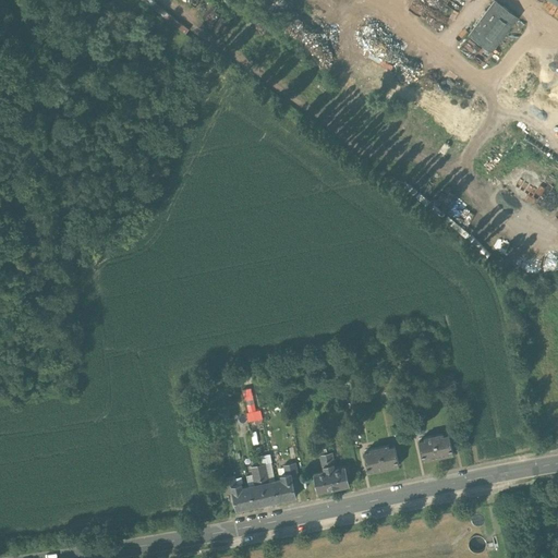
[(497,3),(471,38),(494,55),(520,20),(497,3)]
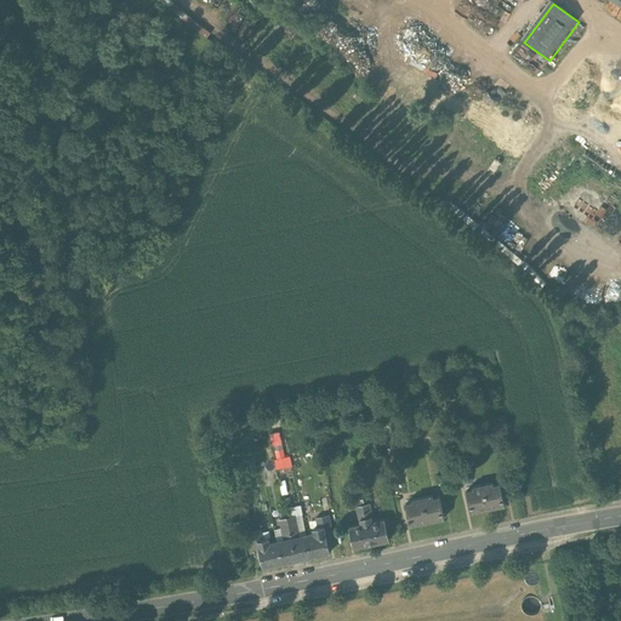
[(417,79),(404,69),(399,74),(412,85),(417,79)]
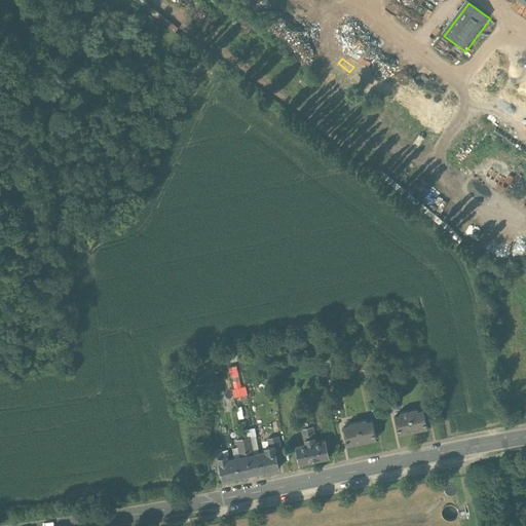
[(444,79),(436,87),(445,96),(452,86),(444,79)]
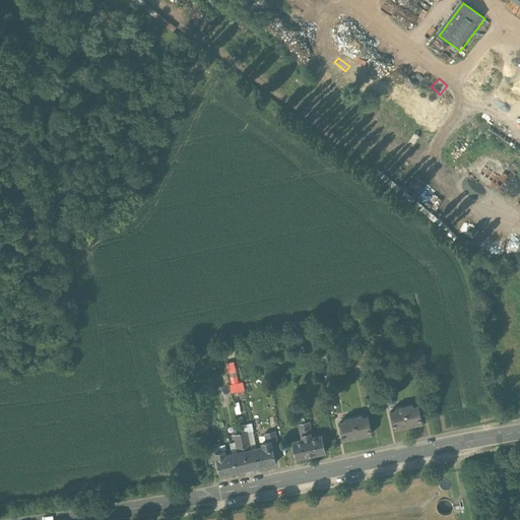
[(499,348),(488,350),(490,364),(501,362),(499,348)]
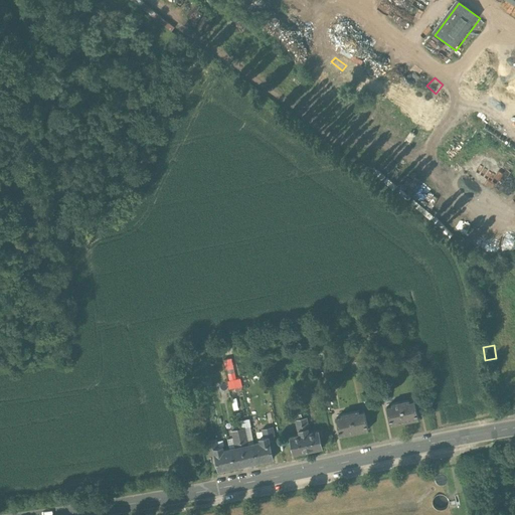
[(234,356),(223,359),(230,389),(241,386),(234,356)]
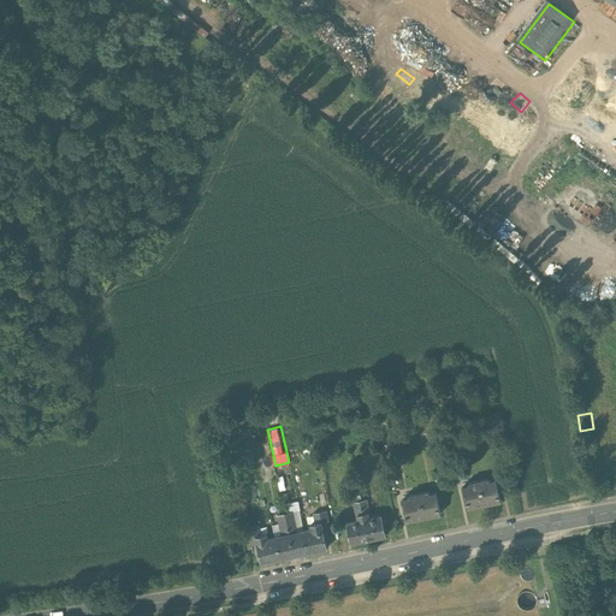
[(496,480),(490,481),(489,479),(479,481),(484,505),(501,502),(496,480)]
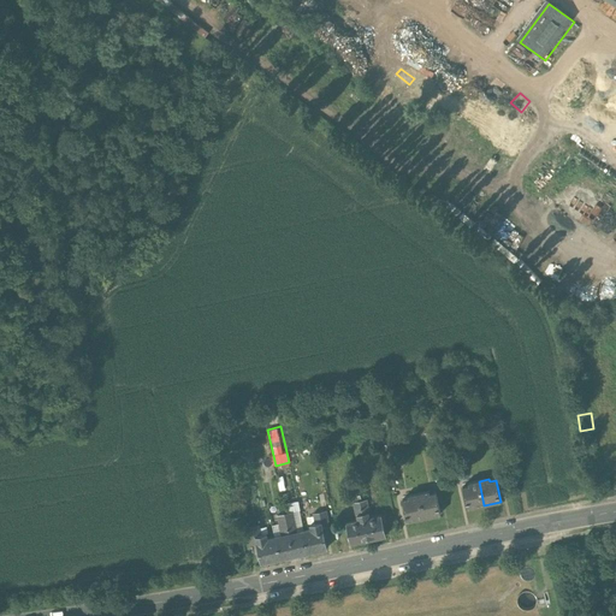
[(355,480),(345,484),(345,489),(350,487),(351,497),(359,496),(355,480)]
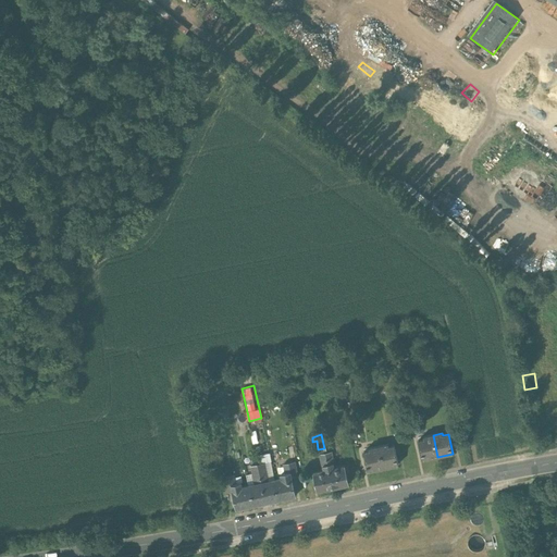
[(423,436),(424,438),(419,441),(422,460),(437,457),(433,435),(423,436)]
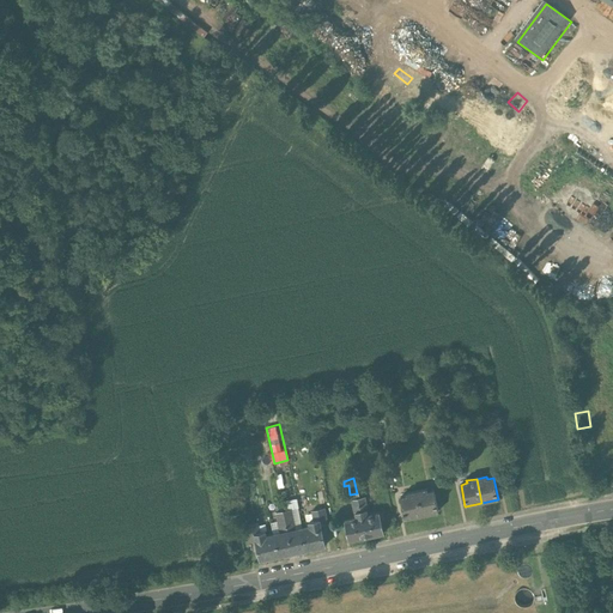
[(426,490),(417,491),(422,515),(438,511),(434,490),(428,492),(426,490)]
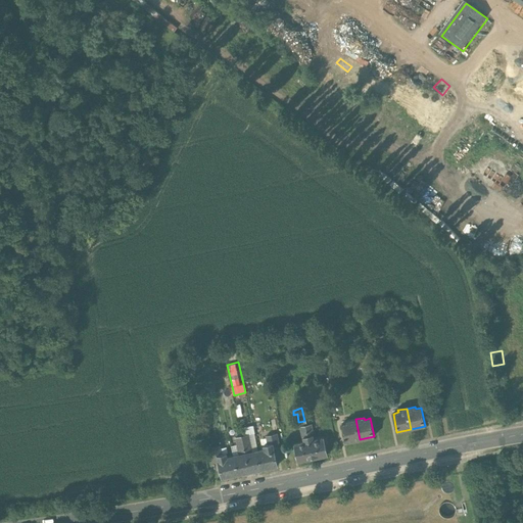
[(355,419),(346,421),(347,423),(341,424),(345,442),(360,439),(355,419)]
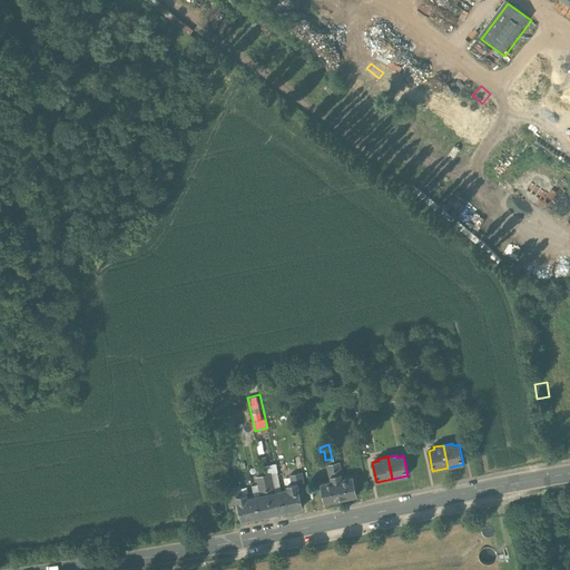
[(353,478),(342,480),(341,475),(342,475),(340,463),(337,463),(333,464),(341,500),(357,497),(354,483),(356,482),(355,478),(353,478)]
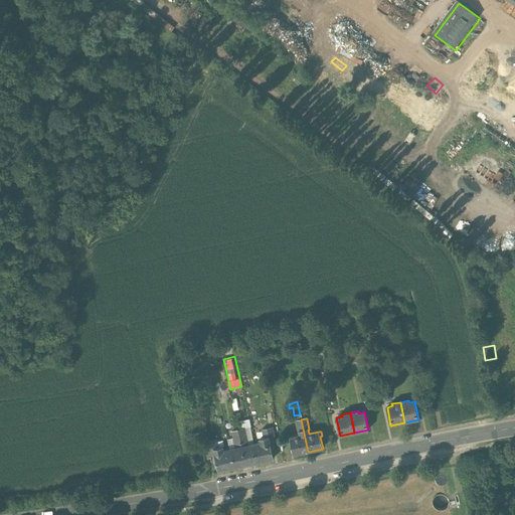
[(299,436),(290,438),(288,439),(289,443),(291,443),(293,455),(308,452),(301,419),(295,420),(298,432),(299,432),(299,436)]
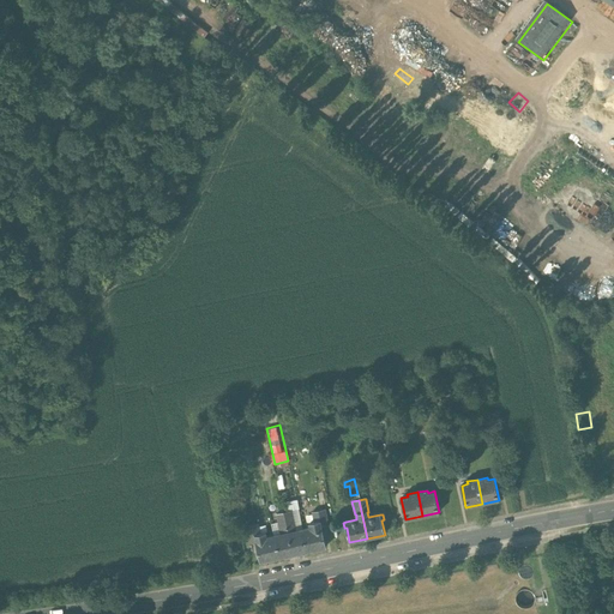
[(299,510),(292,511),(284,512),(293,555),(299,554),(299,553),(307,552),(301,530),(302,530),(299,510)]
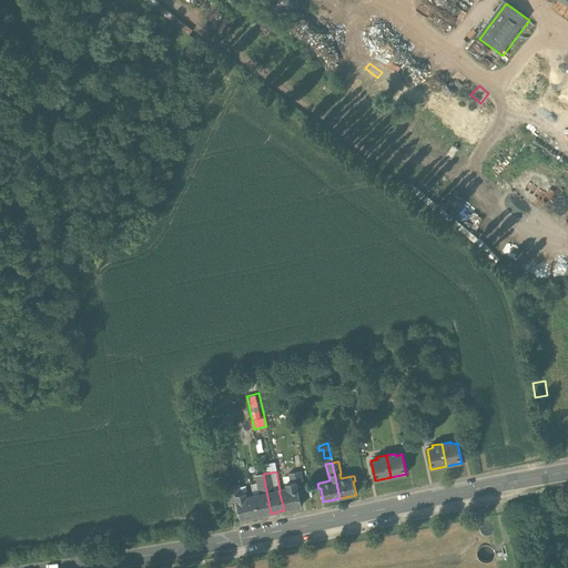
[(301,472),(288,474),(291,483),(286,484),(286,488),(280,490),(279,490),(284,510),(302,506),(297,488),(304,487),(301,472)]
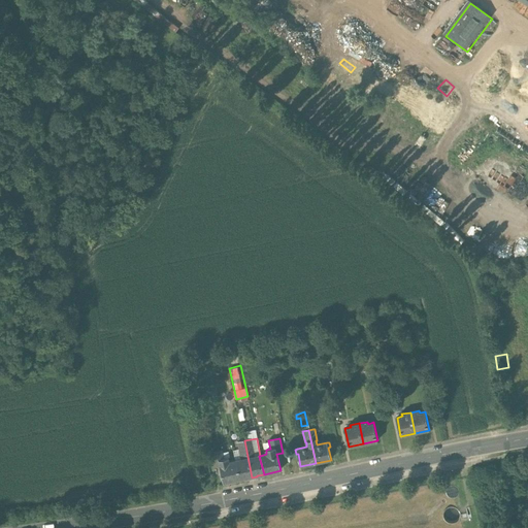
[(244,440),(238,442),(241,460),(236,461),(240,480),(246,477),(246,479),(252,477),(244,440)]
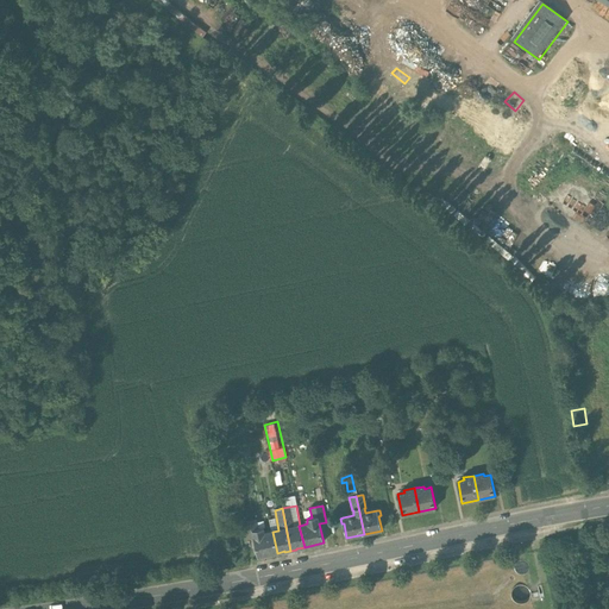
[(263,528),(258,529),(256,520),(244,522),(248,539),(253,538),(258,557),(277,553),(272,532),(264,533),(263,528)]
